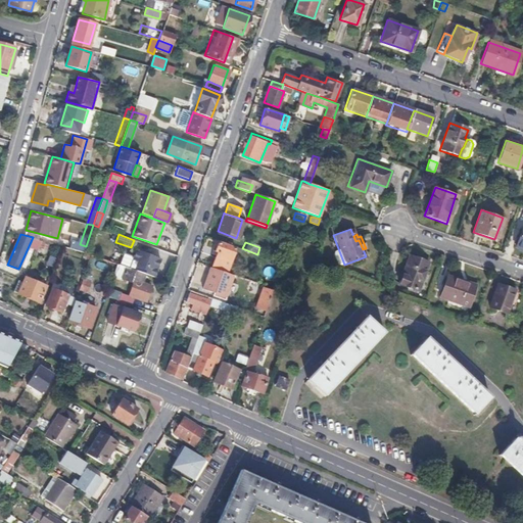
[(216,251),(218,251),(212,268),(224,272),(228,260),(230,262),(235,249),(219,243),(216,251)]
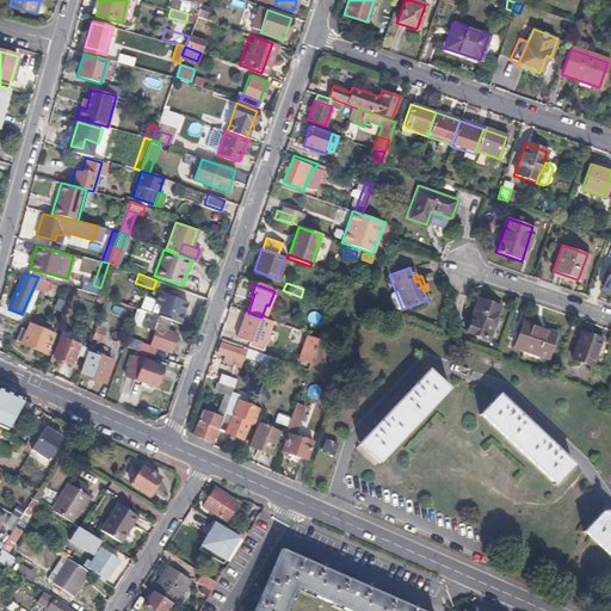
[(155,303),(161,306),(158,315),(171,320),(179,323),(187,302),(159,291),(155,303)]
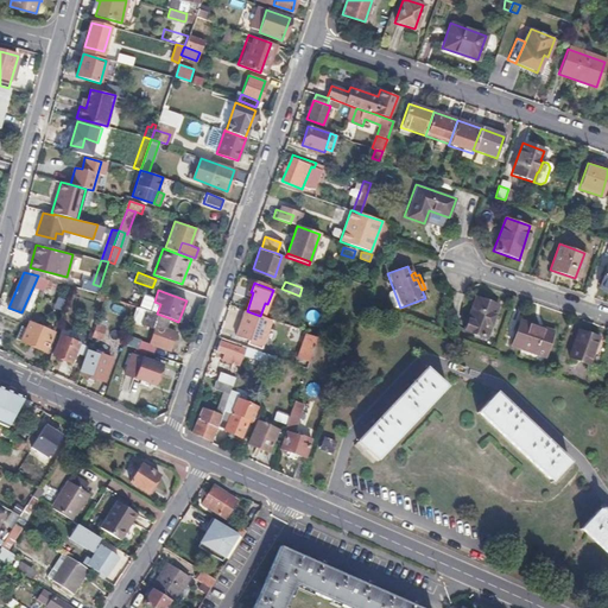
[(495,305),(475,298),(463,331),(483,340),(495,305)]
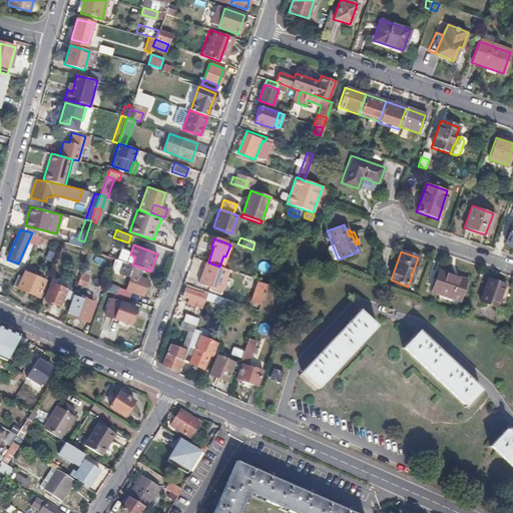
[(132,265),(124,262),(120,273),(131,277),(127,290),(142,295),(147,281),(140,279),(143,269),(132,265)]
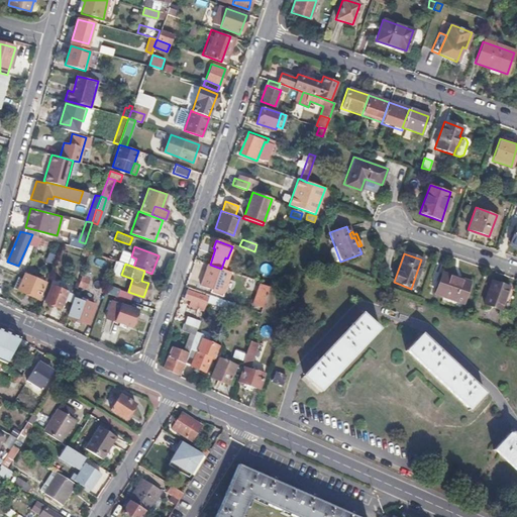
[(222,296),(230,272),(221,269),(210,265),(207,264),(200,285),(211,289),(210,292),(222,296)]
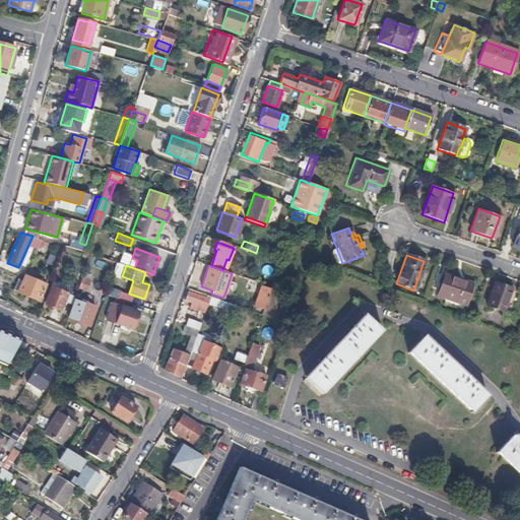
[(46,283),(25,274),(18,290),(39,300),(46,283)]
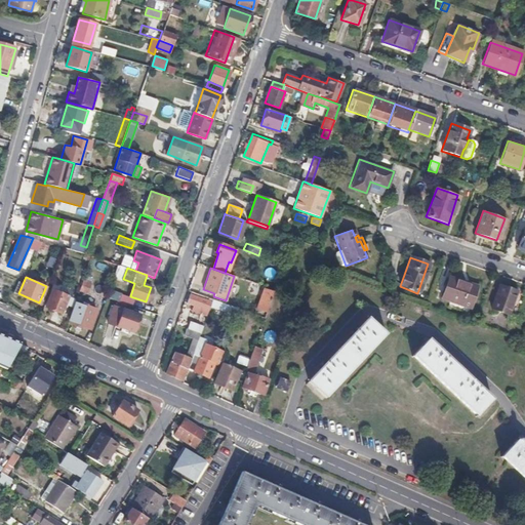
[(476,287),(448,277),(441,298),(469,308),(476,287)]
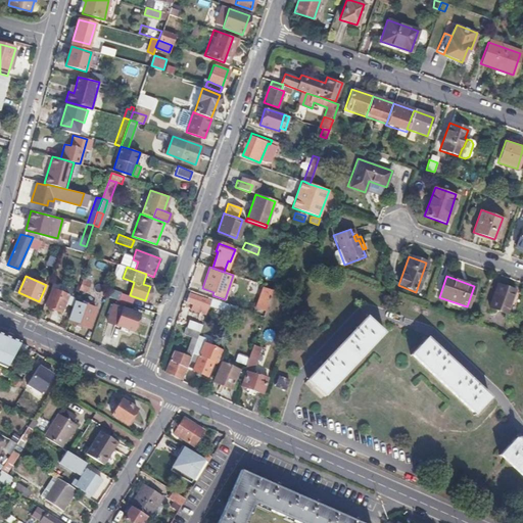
[(91,281),(83,278),(79,288),(87,291),(91,281)]
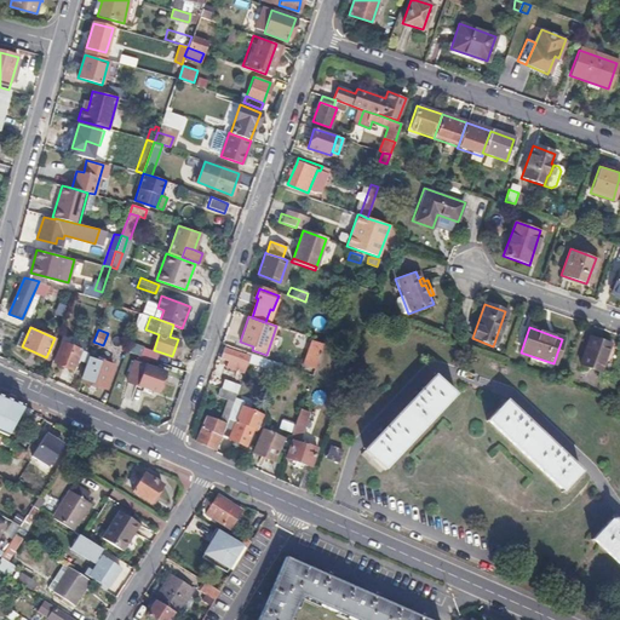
[(608,344),(589,337),(579,365),(598,372),(608,344)]
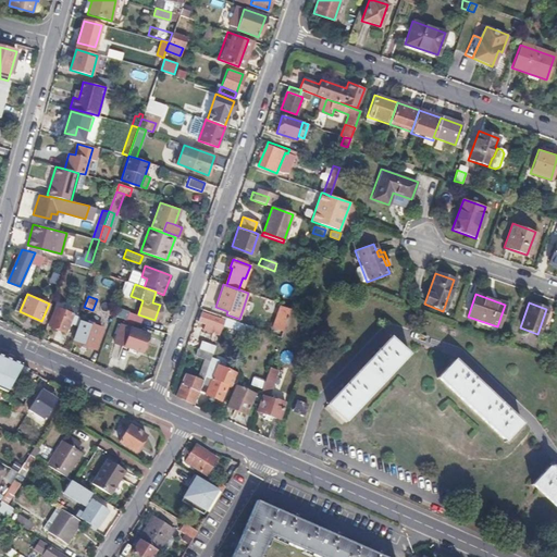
[(81,317),(57,307),(50,325),(65,332),(70,322),(77,325),(81,317)]
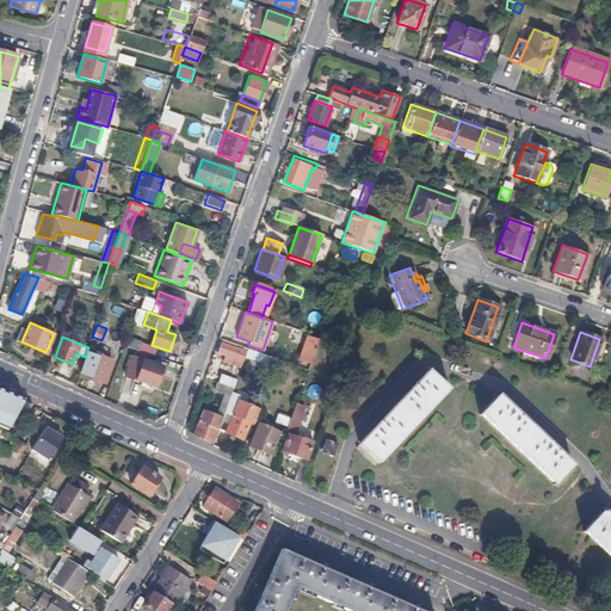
[(319,340),(307,337),(300,356),(312,359),(319,340)]
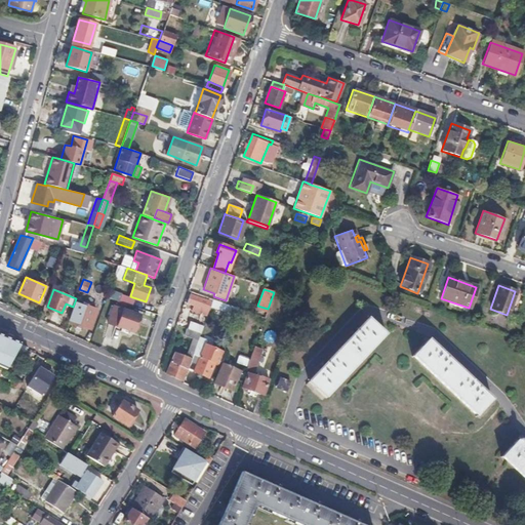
[(192,291),(191,294),(211,301),(212,298),(192,291)]
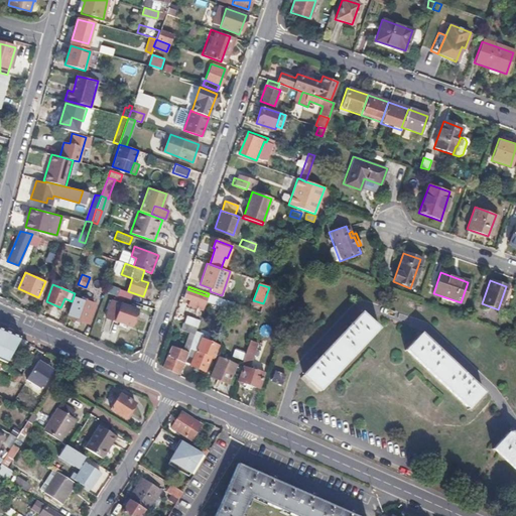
[(208,296),(187,289),(184,296),(190,299),(188,304),(196,306),(198,301),(203,303),(202,306),(204,307),(207,300),(208,296)]
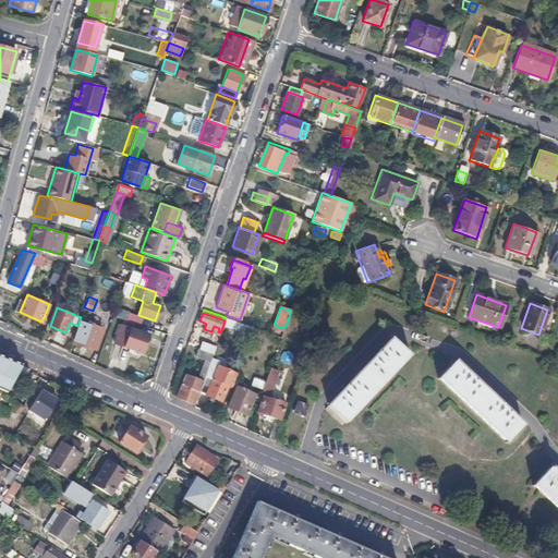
[(225,320),(223,325),(252,335),(254,327),(239,323),(227,317),(226,317),(225,320)]
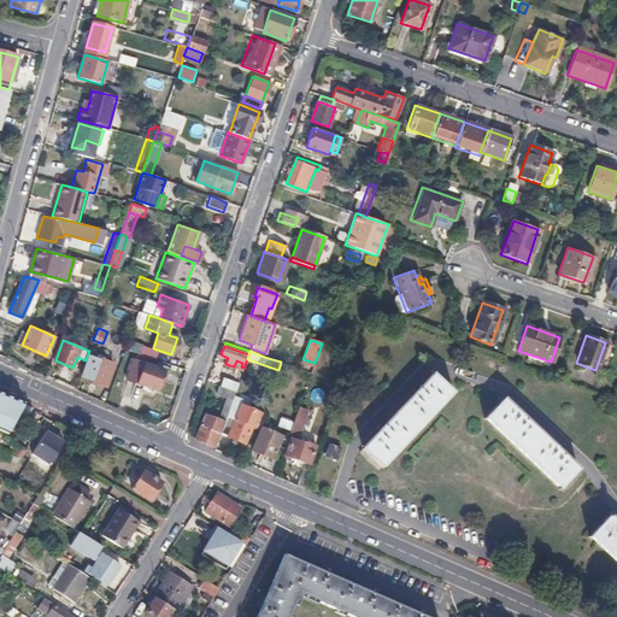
[(147,356),(139,352),(135,359),(145,363),(147,356)]
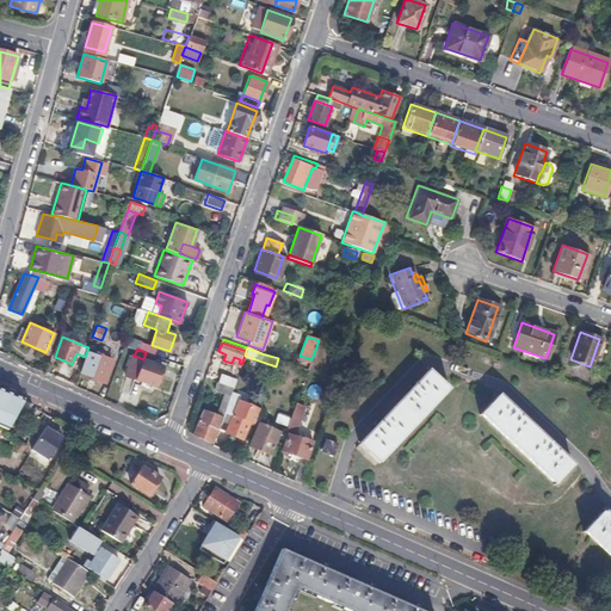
[(112,359),(90,351),(81,374),(105,382),(112,359)]
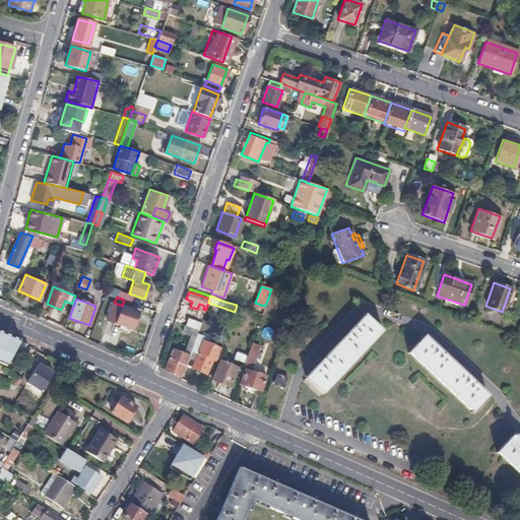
[(114,303),(112,303),(106,319),(132,329),(138,312),(122,306),(114,303)]
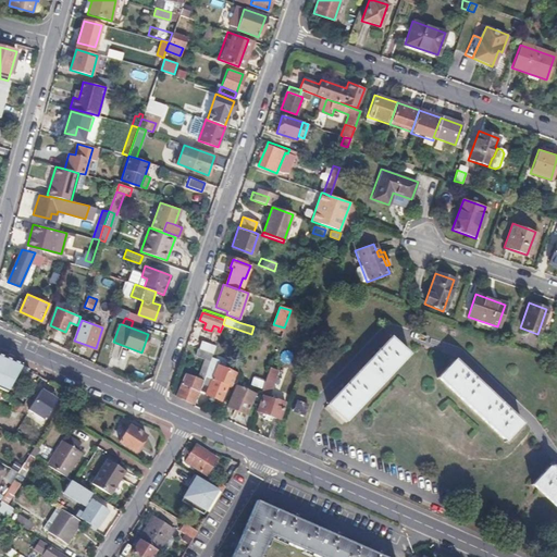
[(408,353),(391,336),(326,404),(344,420),(408,353)]
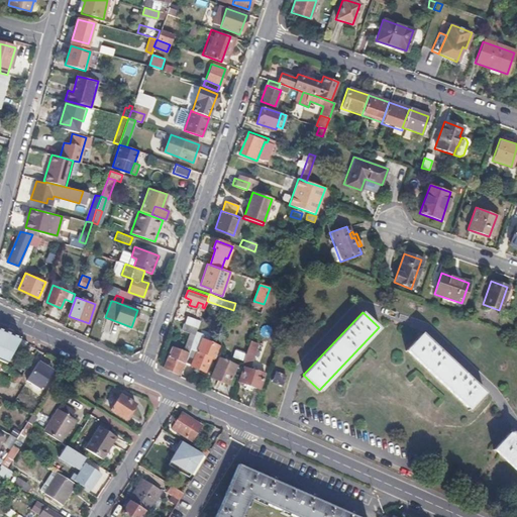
[(197,327),(185,323),(183,330),(190,332),(195,334),(197,327)]
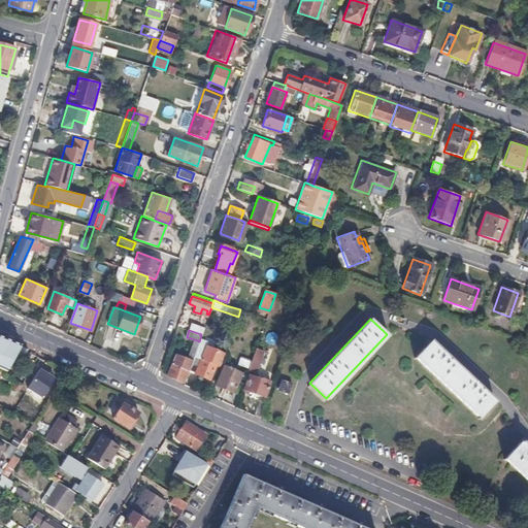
[(0,369),(6,372),(13,358),(21,362),(28,350),(9,341),(0,337),(0,369)]
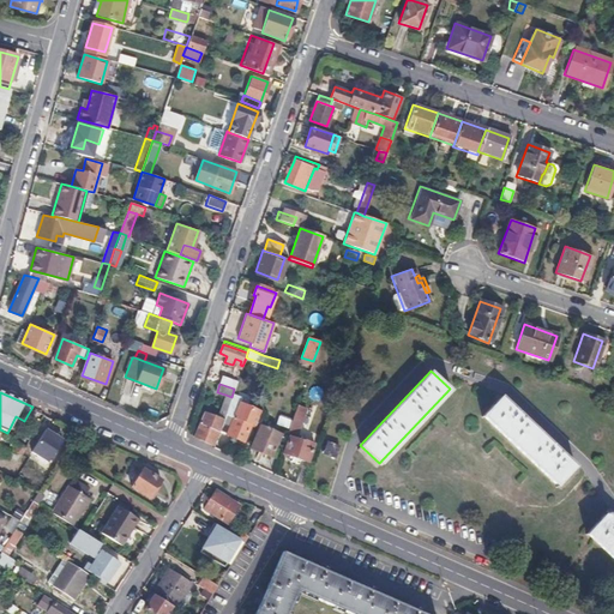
[(232,397),(226,395),(220,410),(226,413),(232,397)]
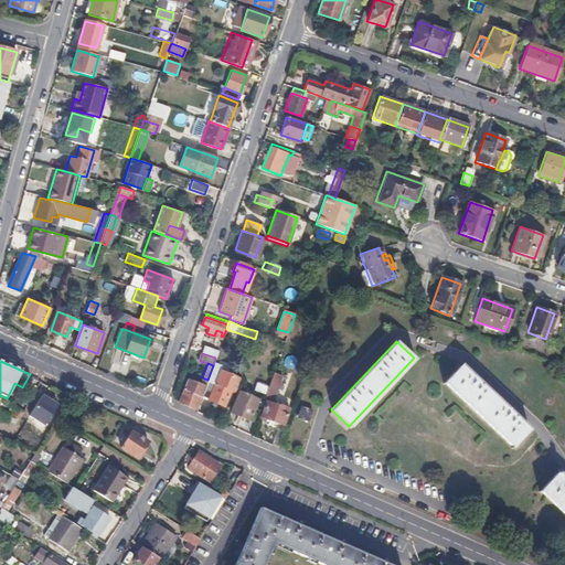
[(460,364),(444,382),(512,446),(528,429),(460,364)]
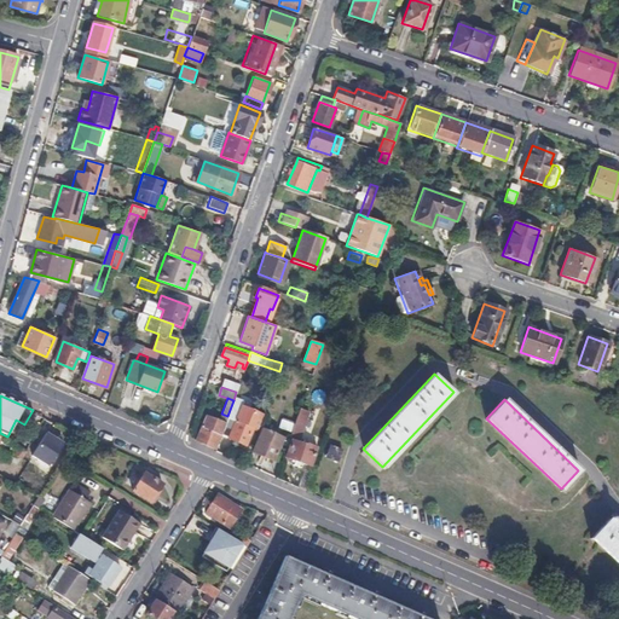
[(235,421),(233,420),(227,437),(246,443),(252,426),(259,428),(264,414),(241,405),(235,421)]
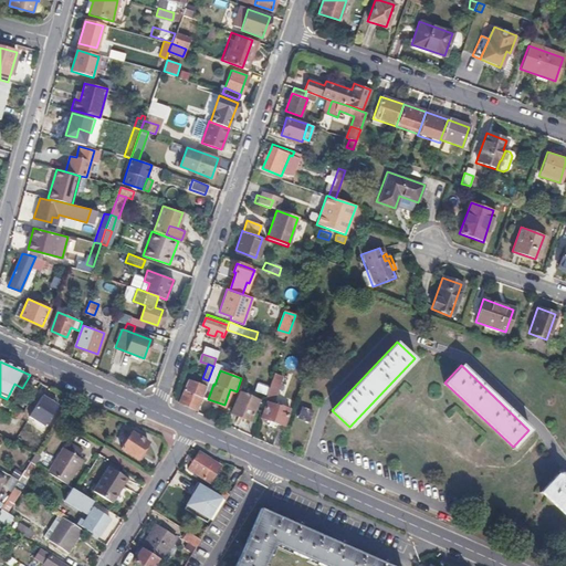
[(273,378),(270,386),(266,396),(264,402),(266,404),(268,402),(271,405),(280,380),(273,378)]
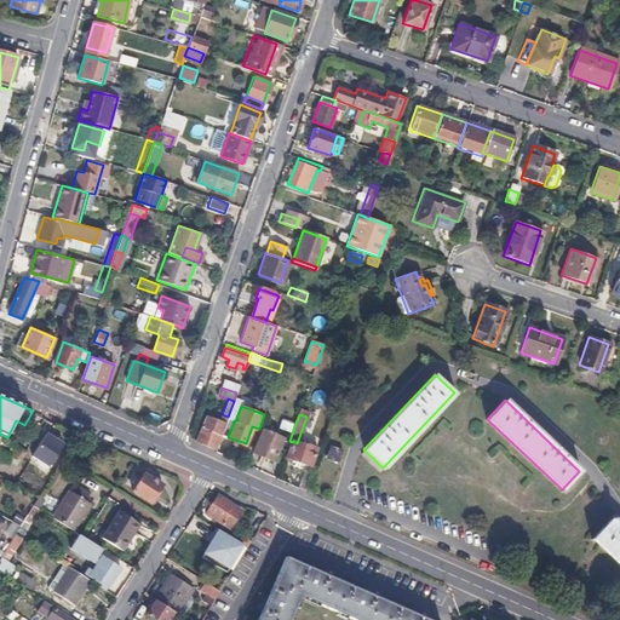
[(219,423),(205,417),(195,440),(195,441),(216,451),(222,435),(224,425),(219,423)]
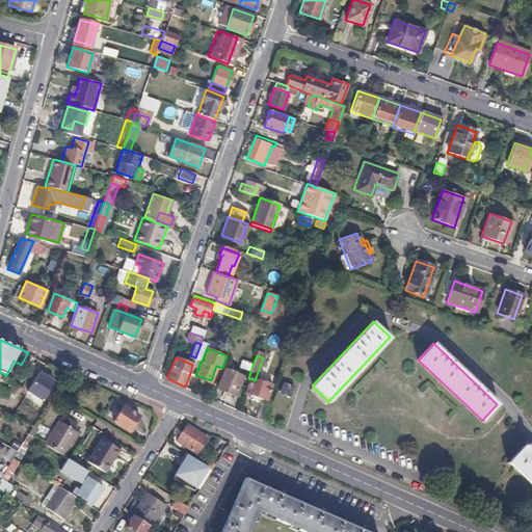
[(194,362),(192,365),(190,373),(195,375),(201,361),(195,358),(194,362)]
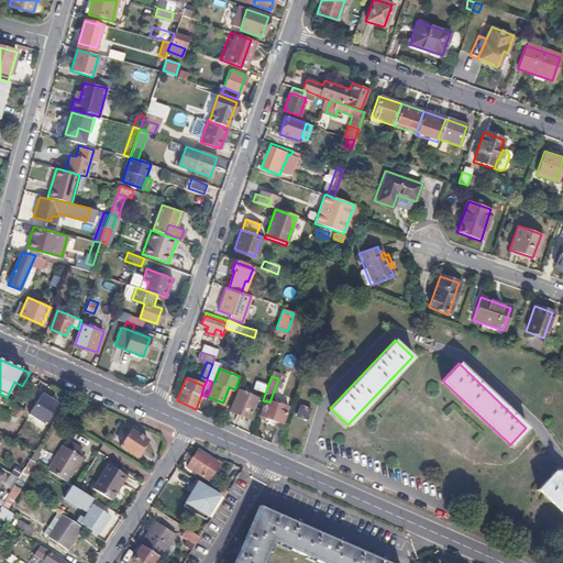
[(268,384),(257,379),(254,389),(265,394),(268,384)]
